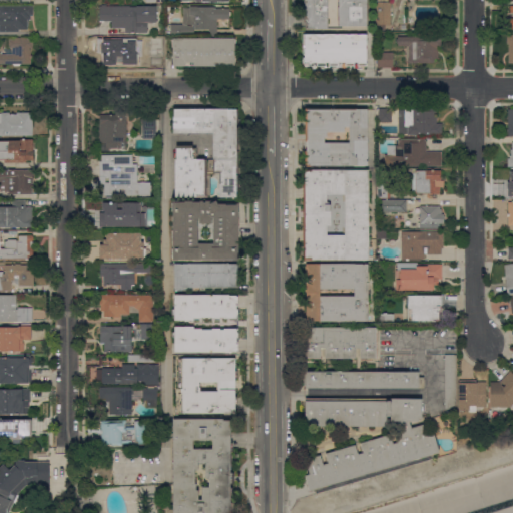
[(329,0),(329,28),(317,28),(306,28),(306,22),(305,22),(305,14),(306,14),(306,3),(305,3),(305,0),(329,0)]
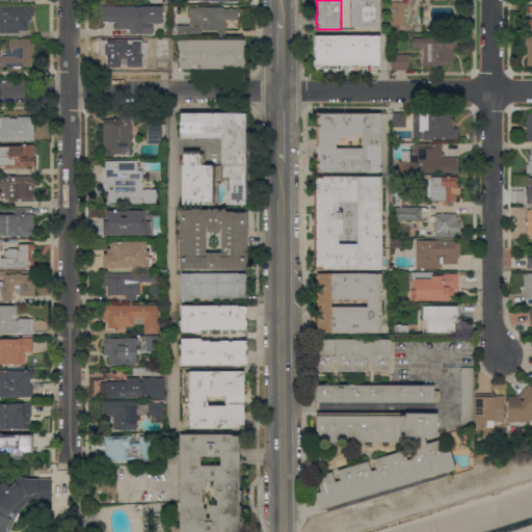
[(381,0),(381,27),(352,27),(351,0),(381,0)]
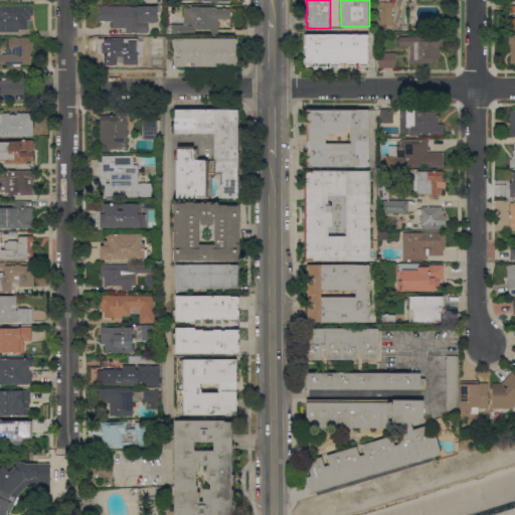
[(391,2),(392,2),(392,13),(394,13),(394,15),(392,15),(393,28),(386,28),(386,30),(378,30),(378,2),(385,2),(385,1),(385,0),(391,0),(391,1),(391,2)]
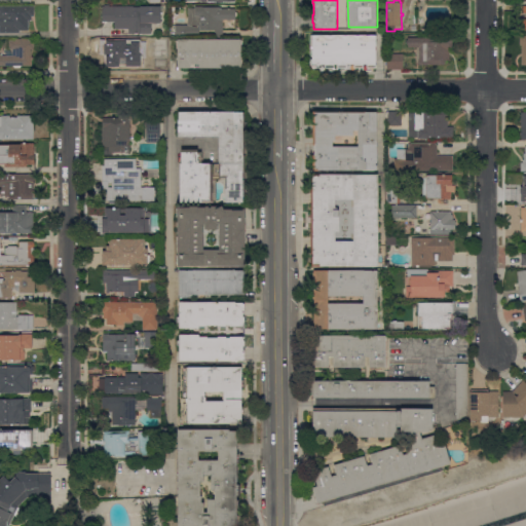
[(115,29),(115,22),(103,22),(103,6),(105,6),(105,5),(110,5),(110,6),(161,6),(161,23),(152,23),(152,34),(128,34),(128,29),(115,29)]
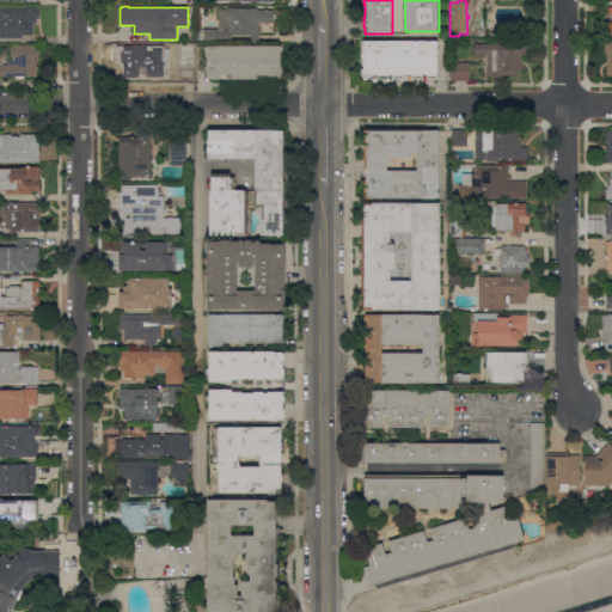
[(0,7),(41,7),(41,18),(38,18),(38,23),(35,23),(35,35),(24,35),(24,38),(0,38),(0,7)]
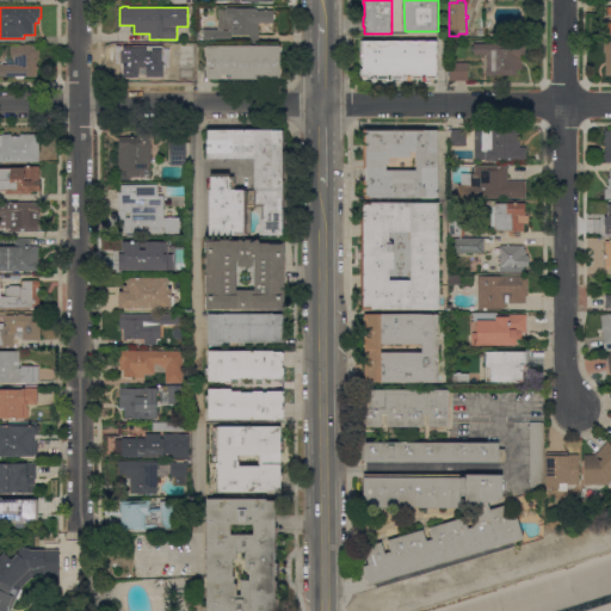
[(275,19),(275,23),(260,23),(260,43),(250,43),(250,36),(230,36),(230,30),(222,30),(222,18),(218,18),(218,8),(227,8),(227,7),(258,7),(258,10),(275,10),(275,13),(276,14),(276,18),(275,19)]
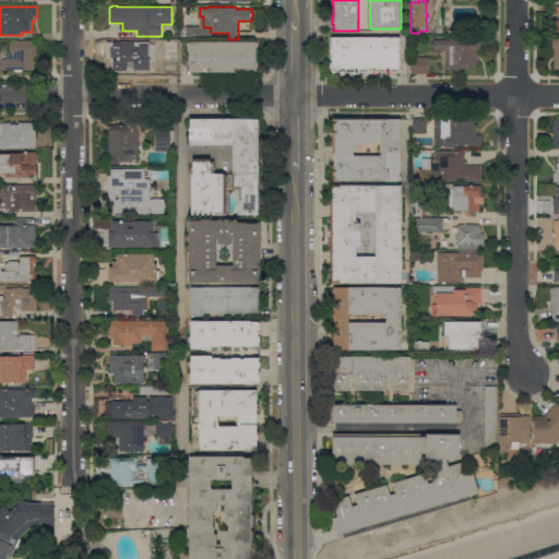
[(200,26),(200,38),(187,38),(187,26),(200,26)]
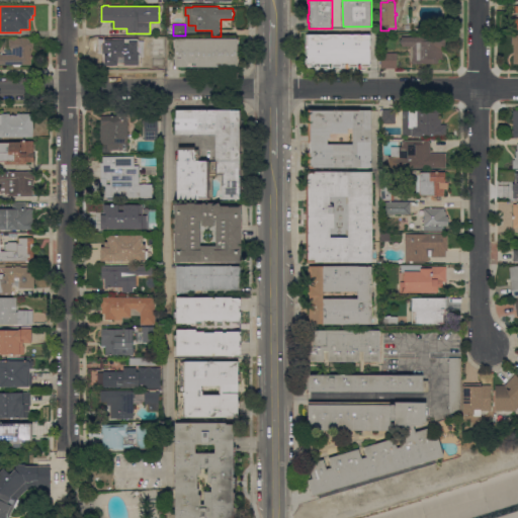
[(371,34),(371,67),(308,67),(307,65),(307,64),(307,58),(308,58),(308,38),(307,38),(307,34),(371,34)]
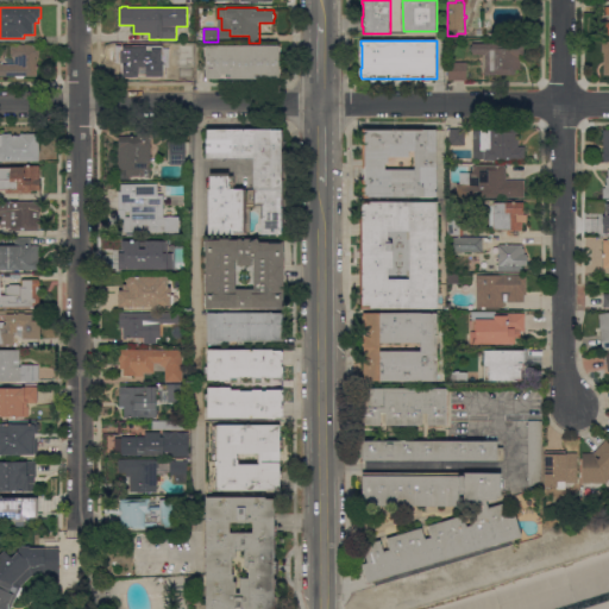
[(525,44),(525,56),(521,56),(521,70),(515,70),(515,75),(485,75),(485,55),(472,55),(472,43),(525,44)]
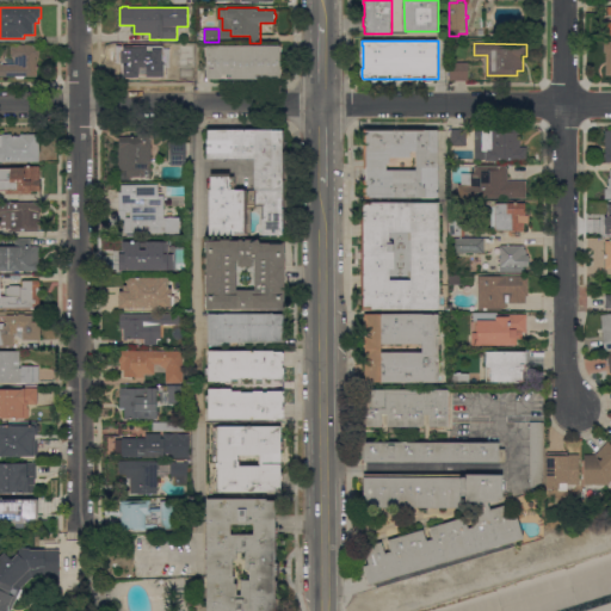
[(13,63),(13,56),(10,56),(10,47),(18,47),(18,44),(35,44),(35,47),(41,47),(41,57),(37,57),(38,75),(26,76),(24,79),(18,79),(16,76),(0,76),(0,62),(1,62),(1,63),(13,63)]
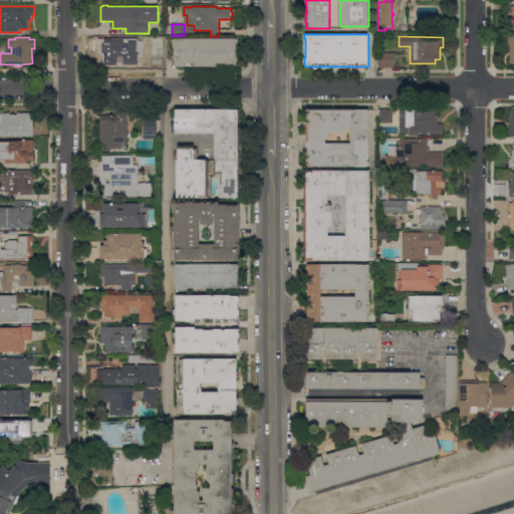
[(153,37),(166,37),(166,50),(153,50),(153,37)]
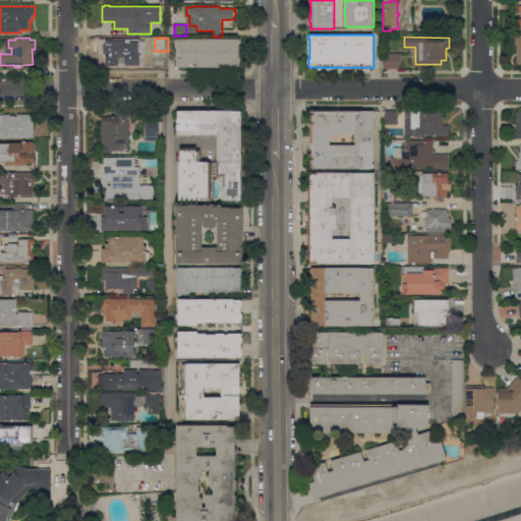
[(121,45),(136,45),(136,61),(125,62),(125,60),(121,60),(121,64),(106,64),(106,59),(105,59),(105,55),(106,55),(106,51),(102,51),(102,39),(121,39),(121,45)]
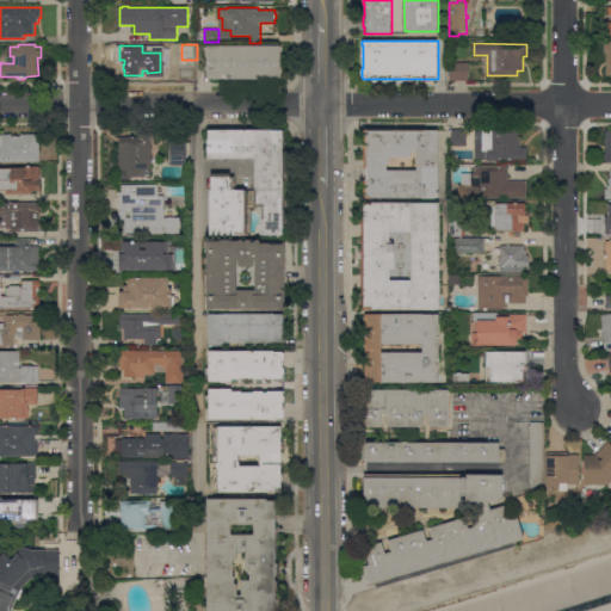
[(281,45),(282,79),(207,79),(207,45),(281,45)]
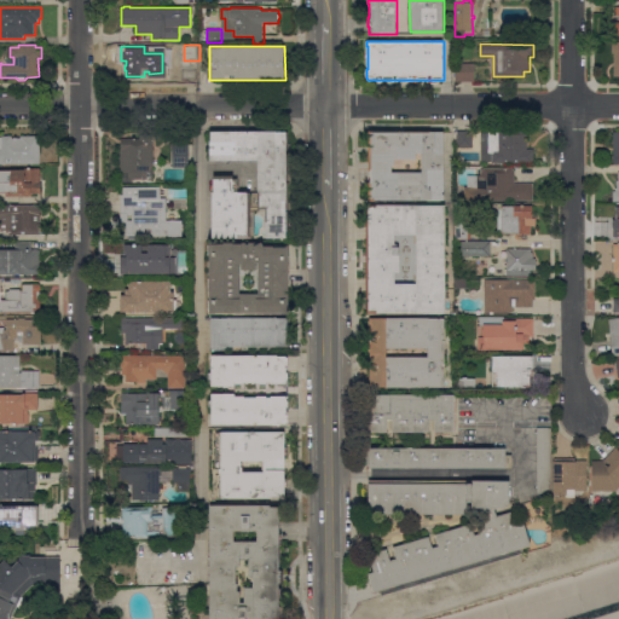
[(475,81),(456,81),(456,63),(475,63),(475,81)]
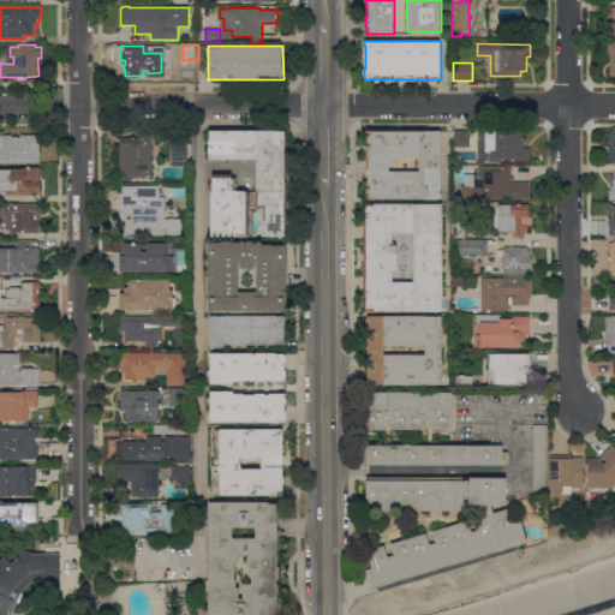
[(287,131),(287,143),(291,143),(290,153),(287,153),(287,172),(285,172),(285,181),(287,181),(287,201),(291,201),(290,210),(287,210),(287,230),(285,230),(285,237),(264,236),(264,207),(250,207),(250,225),(254,225),(254,236),(237,236),(237,237),(210,237),(212,174),(232,174),(232,178),(236,178),(236,189),(249,189),(249,191),(256,191),(257,160),(209,160),(209,130),(287,131)]
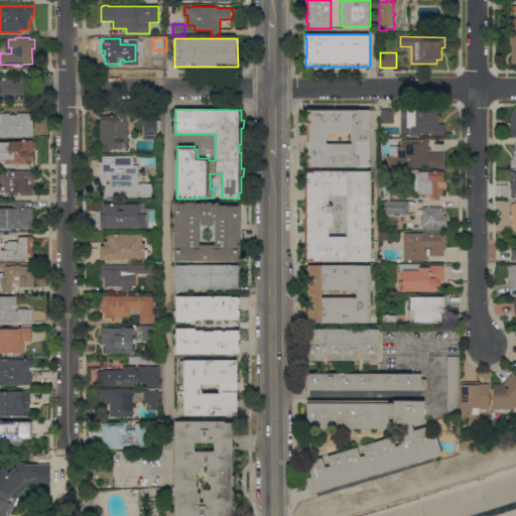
[(307,152),(308,152),(308,142),(307,142),(307,109),(359,109),(359,110),(370,110),(371,166),(313,166),(313,167),(307,167),(307,152)]
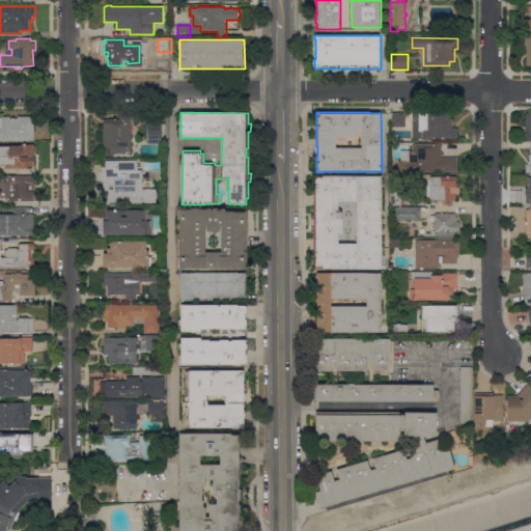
[(391,128),(391,112),(406,112),(406,128),(391,128)]
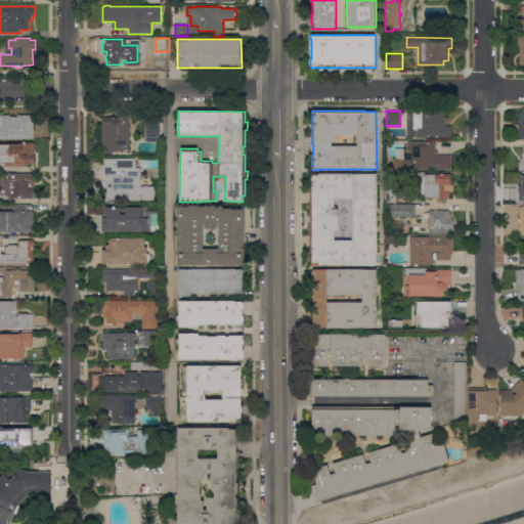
[(417,138),(417,137),(407,137),(407,113),(421,113),(421,111),(446,111),(446,126),(452,126),(452,136),(451,136),(451,138),(417,138)]
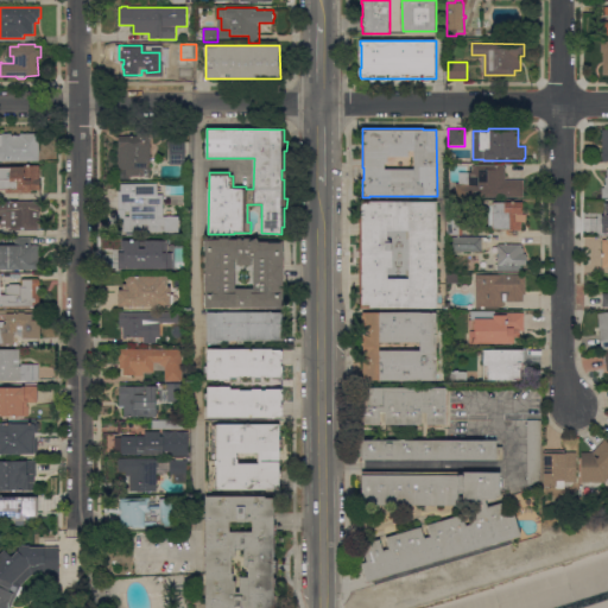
[(0,160),(0,134),(2,134),(2,133),(12,133),(12,135),(20,135),(20,133),(40,133),(40,160),(0,160)]
